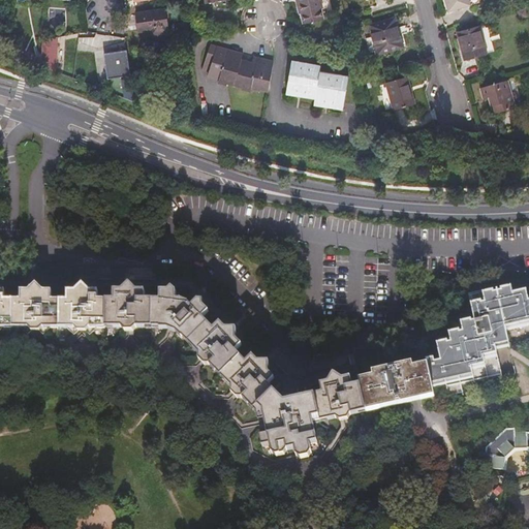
[(321,0),(299,0),(303,14),(323,8),(321,0)]
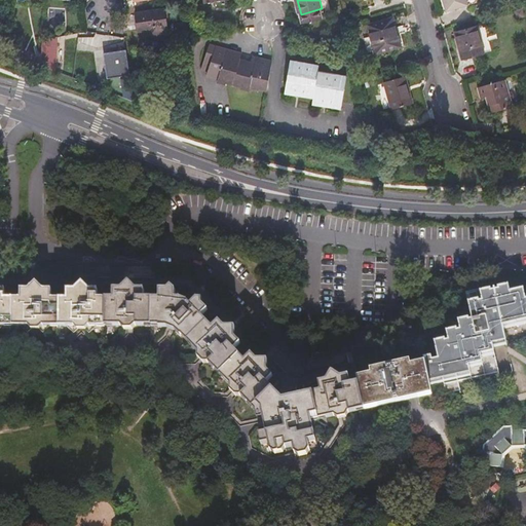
[(467,0),(444,0),(447,11),(470,5),(467,0)]
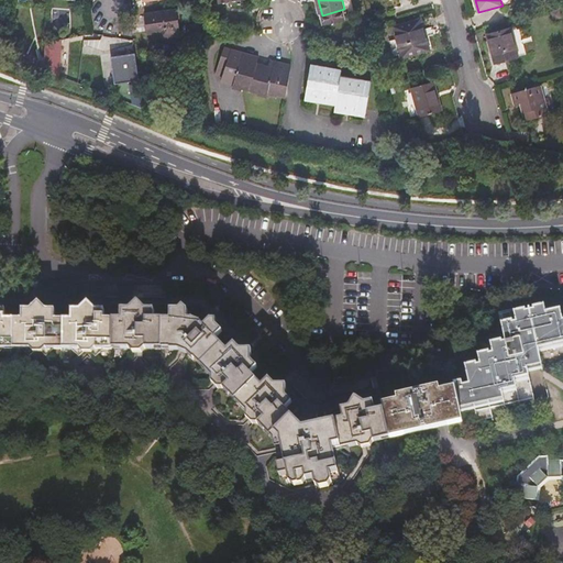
[(172,11),(145,14),(148,33),(162,32),(162,35),(172,34),(172,35),(179,34),(178,29),(175,30),(174,21),(175,21),(174,11),(172,11)]
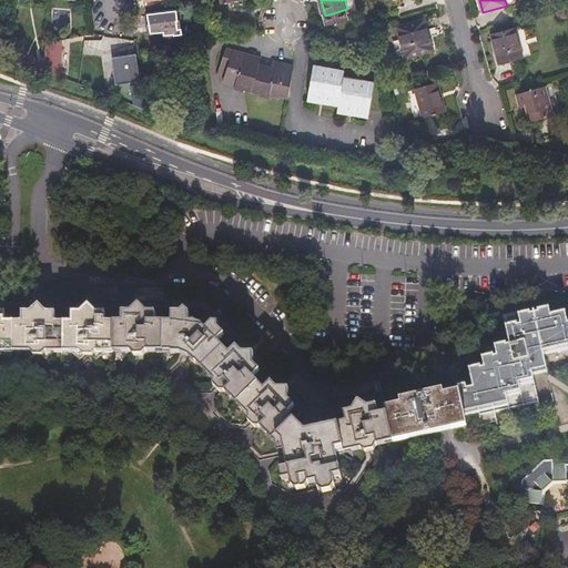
[(425,21),(398,28),(406,57),(432,50),(425,21)]
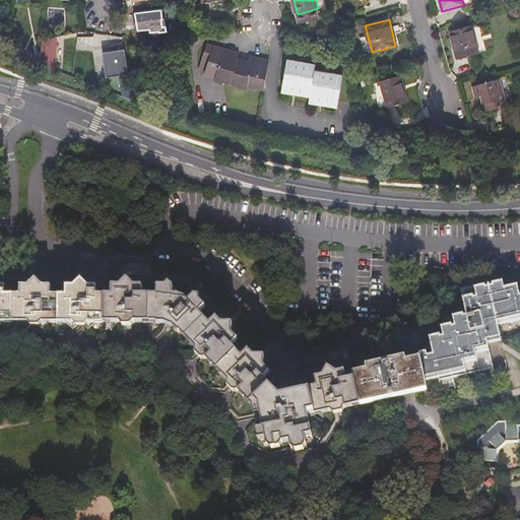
[(186,29),(185,21),(174,22),(175,30),(186,29)]
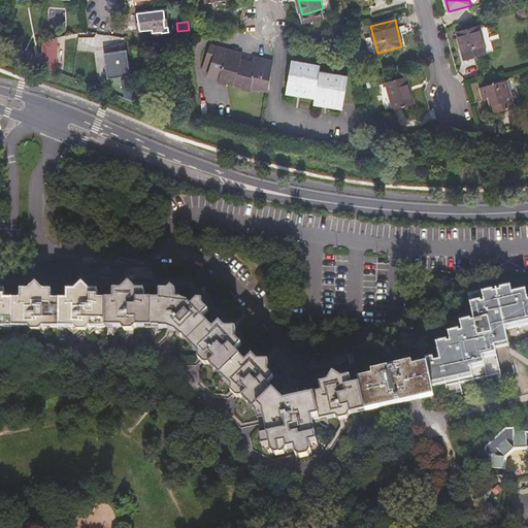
[(480,27),(458,33),(465,59),(487,53),(480,27)]
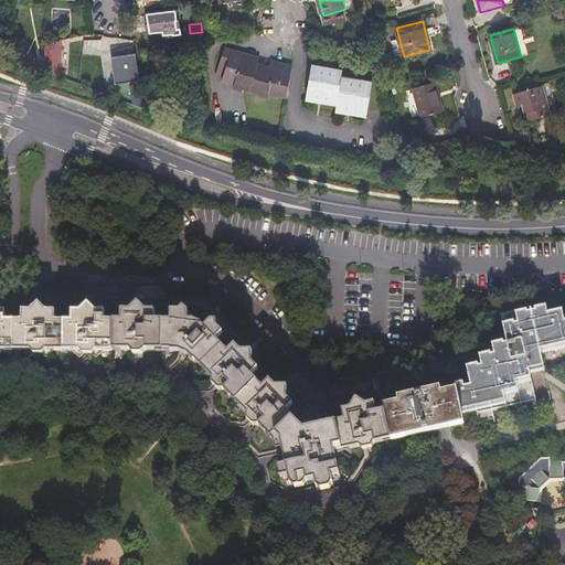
[(286,98),(292,66),(272,60),(268,66),(258,64),(259,57),(225,48),(217,75),(223,77),(222,82),(234,84),(234,86),(268,96),(268,94),(286,98)]
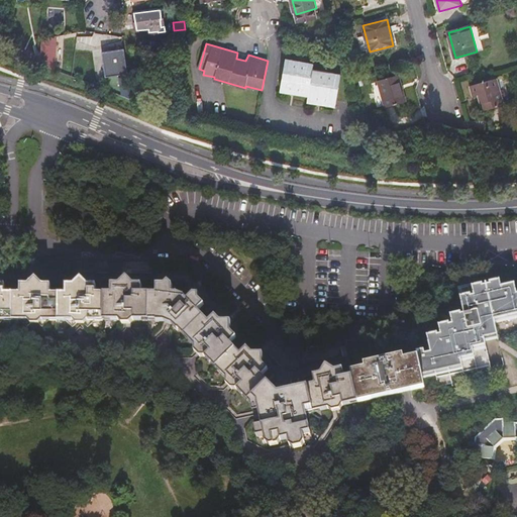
[(105,76),(127,73),(123,47),(101,52),(105,76)]
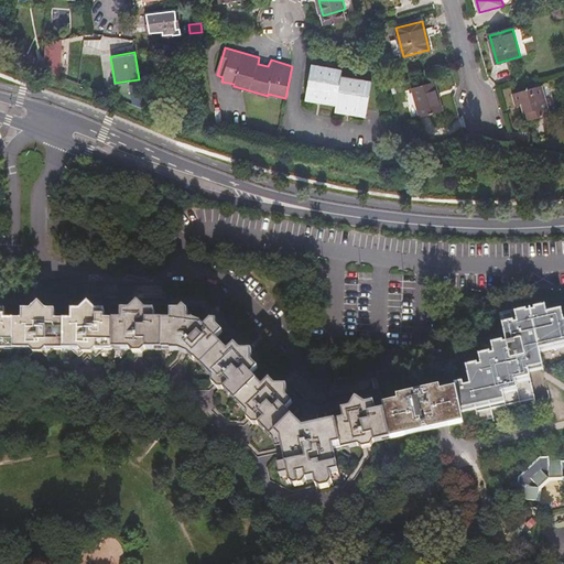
[(312,68),(342,75),(343,69),(313,64),(312,68)]
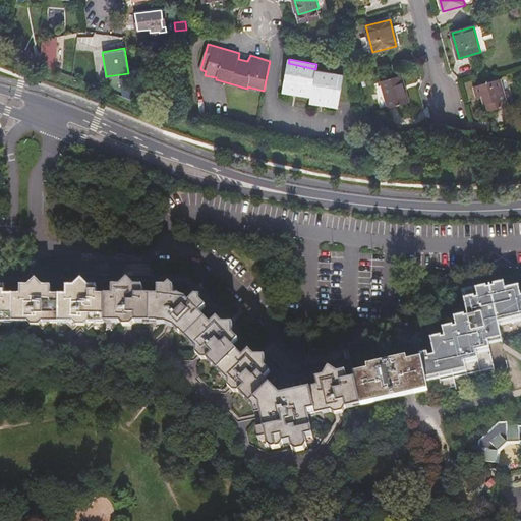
[(338,105),(343,79),(314,73),(315,69),(288,63),(283,88),(310,93),(309,98),(338,105)]
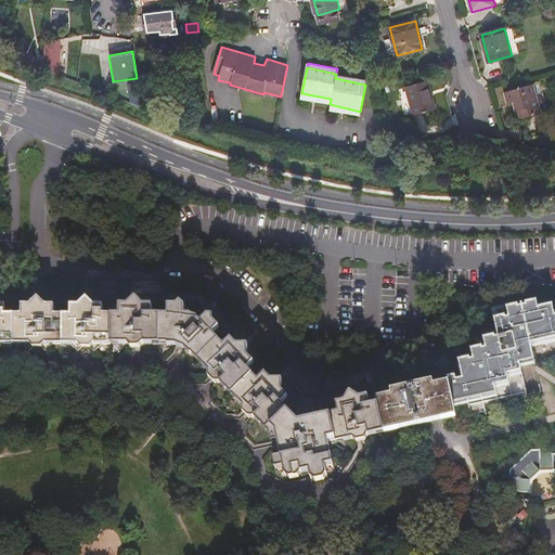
[(335,78),(365,85),(366,80),(336,74),(335,78)]
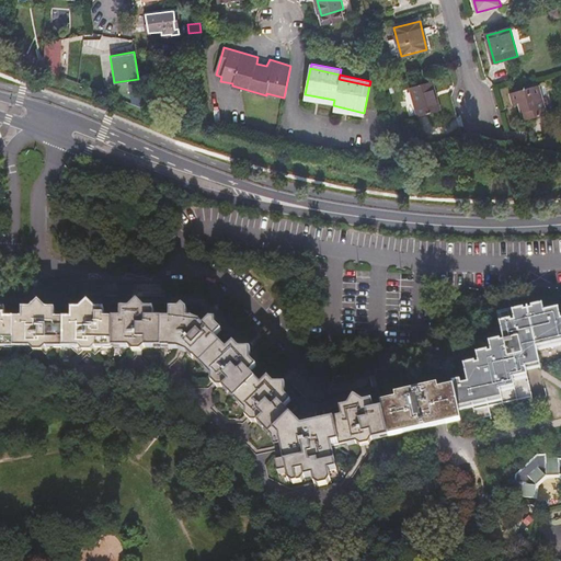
[(433,82),(410,89),(418,117),(439,111),(434,93),(435,93),(433,82)]
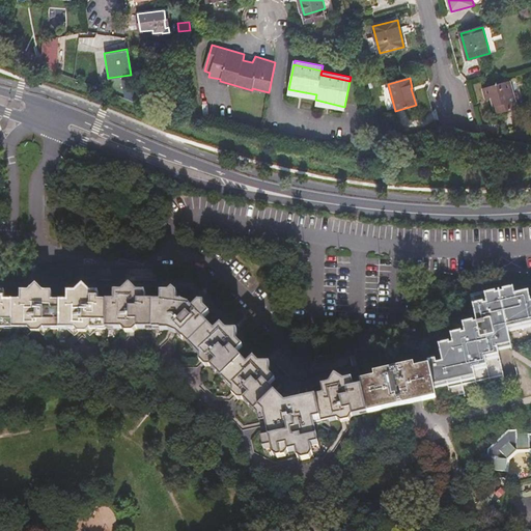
[(510,80),(483,88),(486,100),(492,98),(496,114),(519,107),(510,80)]
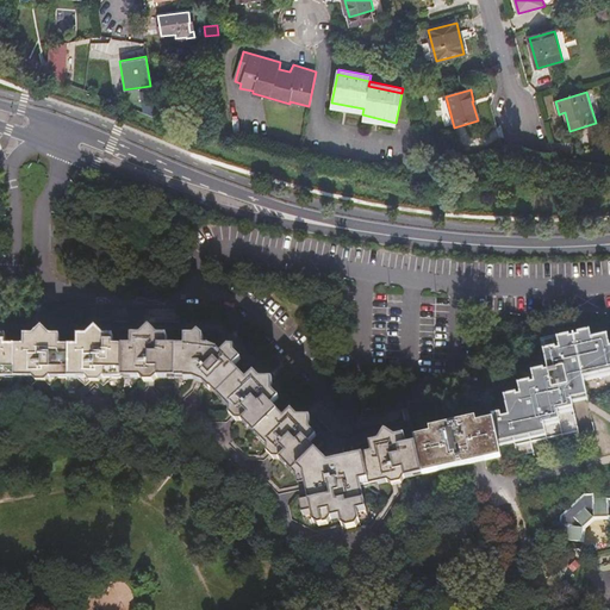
[(330,109),(362,114),(363,109),(331,103),(330,109)]
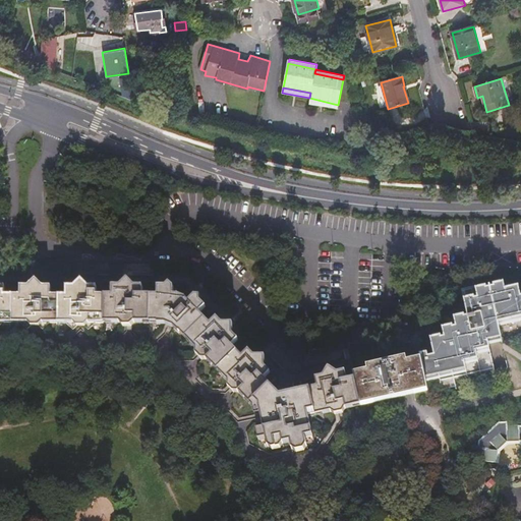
[(338,109),(338,105),(309,98),(308,103),(338,109)]
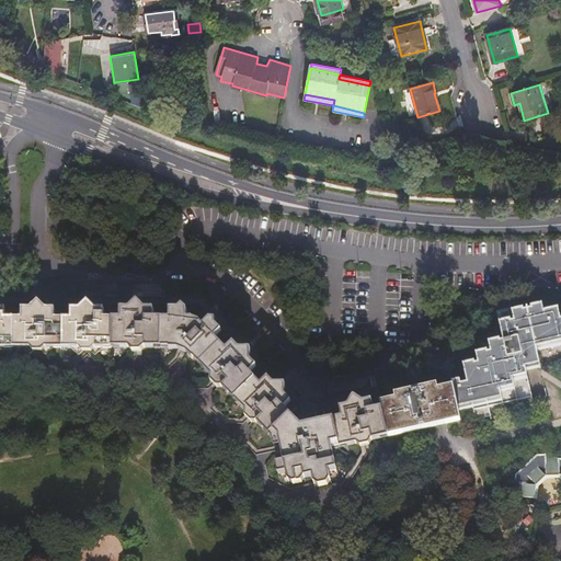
[(0,378),(12,378),(12,380),(16,380),(16,378),(64,378),(64,380),(68,380),(68,378),(112,378),(113,296),(104,296),(0,295),(0,378)]
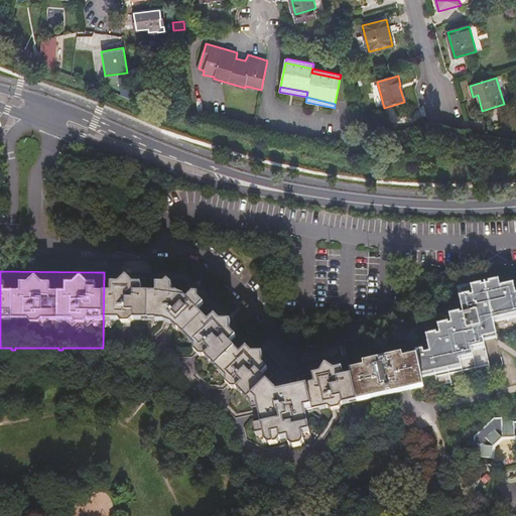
[(189,272),(151,273),(126,273),(111,272),(104,272),(103,348),(156,348),(221,413),(219,414),(225,421),(227,419),(252,413),(259,411),(262,423),(255,425),(257,435),(264,433),(265,440),(288,435),(290,443),(290,442),(303,440),(301,432),(310,430),(307,412),(341,405),(359,400),(352,370),(348,354),(343,355),(289,367),(285,363),(281,365),(264,348),(189,272)]
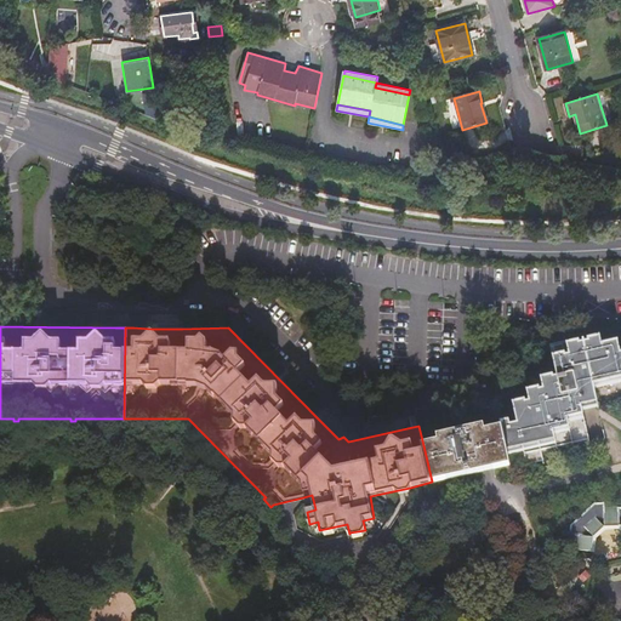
[(576,410),(586,412),(585,405),(598,403),(594,388),(616,382),(620,349),(620,343),(620,340),(604,343),(602,335),(569,342),(571,353),(554,357),(558,375),(542,379),(543,386),(529,389),(531,398),(514,402),(518,419),(502,421),(510,454),(527,450),(528,456),(575,445),(576,436),(576,410)]
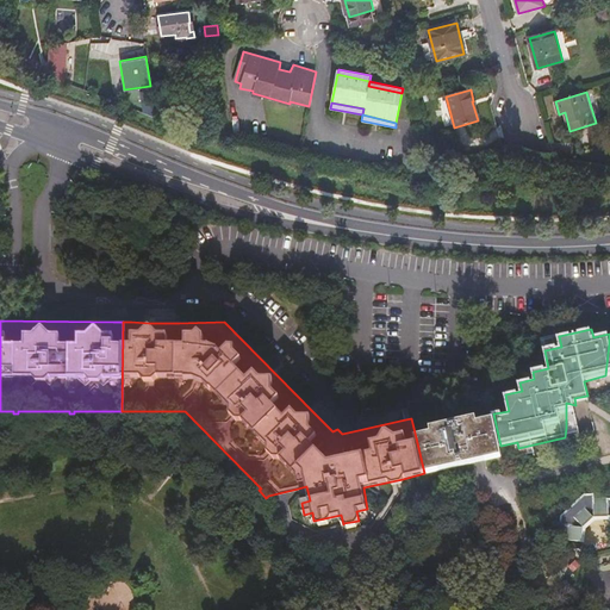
[(576,405),(566,403),(566,428),(565,437),(582,434),(576,405)]
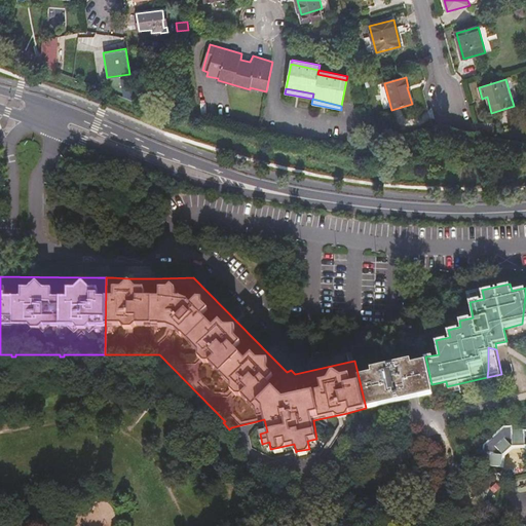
[(431,384),(425,357),(403,362),(372,369),(372,374),(359,377),(366,408),(415,398),(433,393),(431,384)]
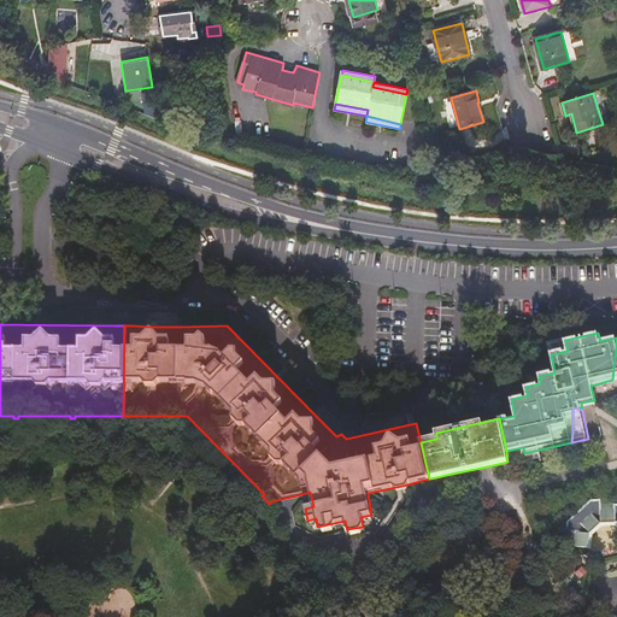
[(566,516),(565,529),(568,529),(568,542),(586,542),(586,528),(597,519),(613,519),(616,522),(616,500),(599,500),(598,495),(587,497),(569,513),(566,516)]
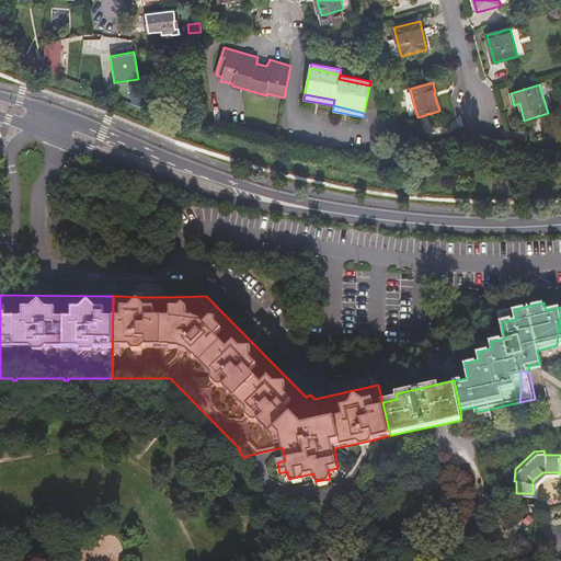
[(113,533),(88,553),(93,560),(100,560),(122,542),(113,533)]
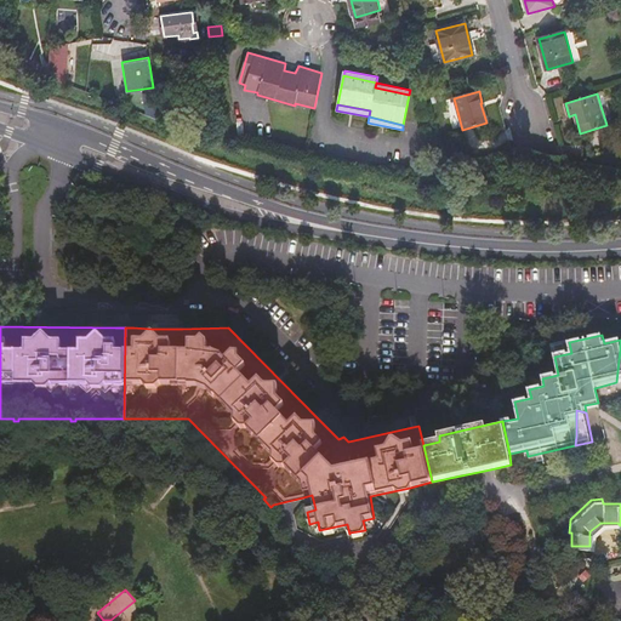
All buildings are outlined.
